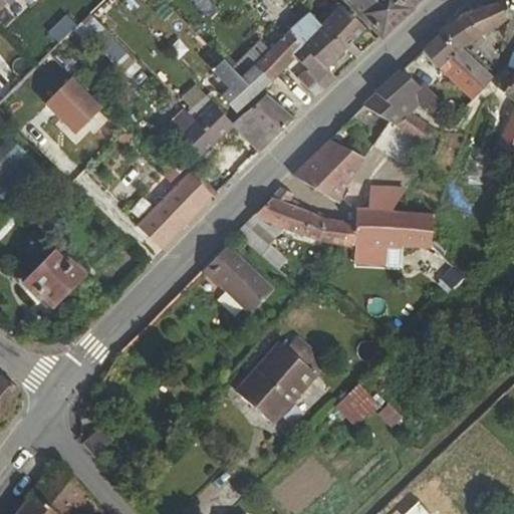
[(0,0),(0,8),(2,11),(6,14),(20,1),(20,0),(0,0)]
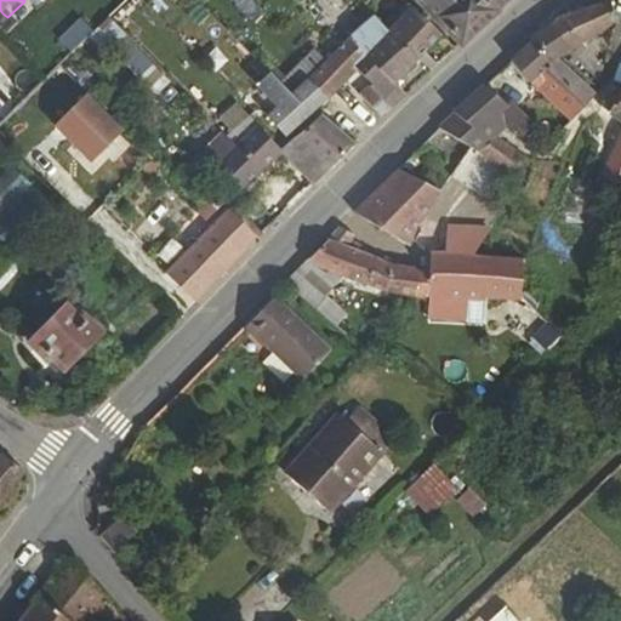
[(45,0),(24,0),(24,1),(34,11),(45,0)]
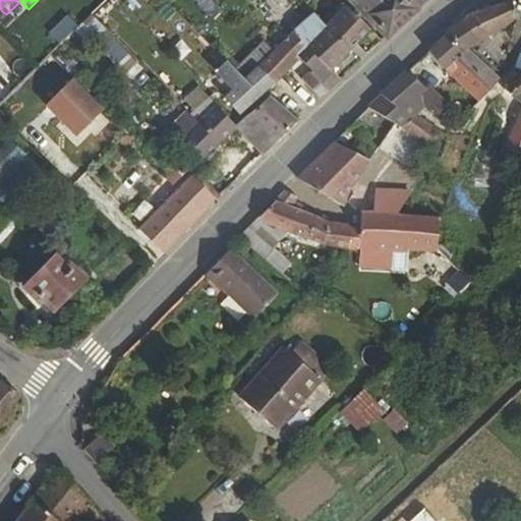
[(345,0),(369,23),(385,36),(422,0),(345,0)]
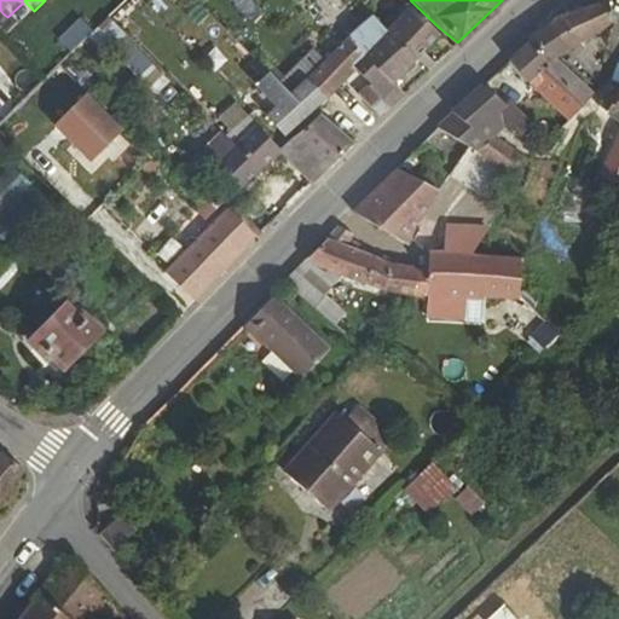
[(567,52),(597,82),(602,67),(595,63),(577,45),(615,22),(608,1),(559,18),(550,24),(567,52)]
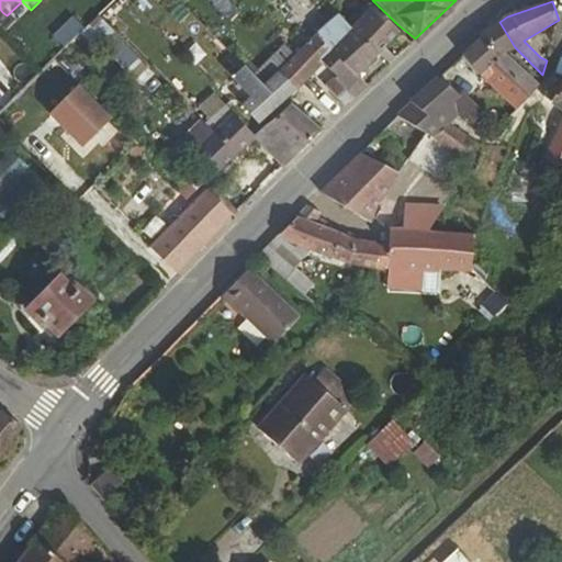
[(384,47),(400,31),(371,3),(355,20),(352,18),(348,23),(379,53),(390,65),(396,59),(384,47)]
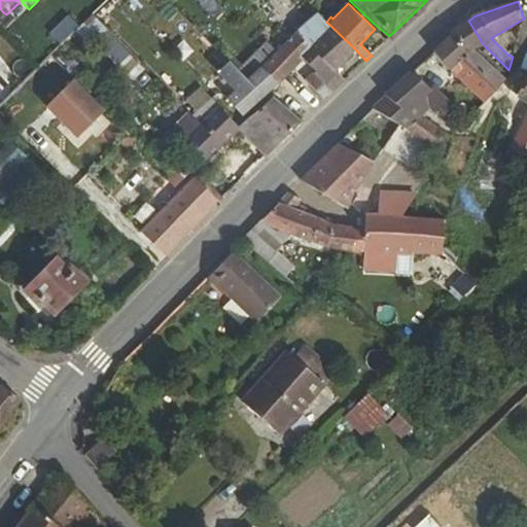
[(299,31),(297,32),(313,49),(304,59),(316,73),(315,74),(324,84),(332,93),(345,80),(335,71),(355,49),(326,22),(319,14),(312,21),(306,25),(299,31)]
